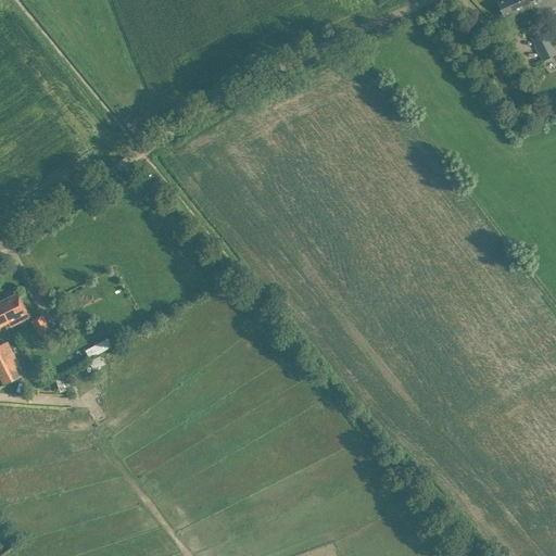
[(518,21),(516,14),(542,2),(541,0),(500,0),(498,1),(508,25),(518,21)]
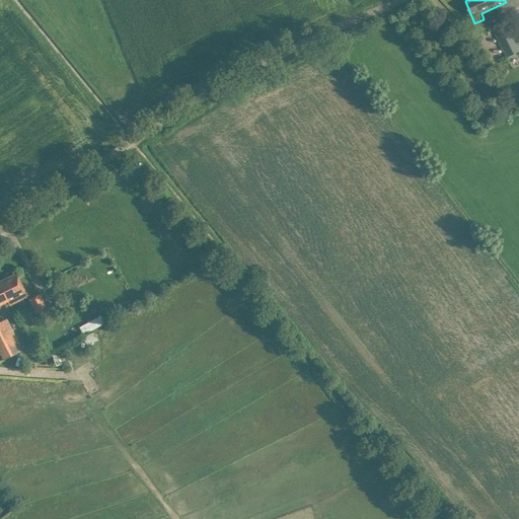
[(518,0),(505,0),(506,2),(509,9),(518,4),(518,0)]
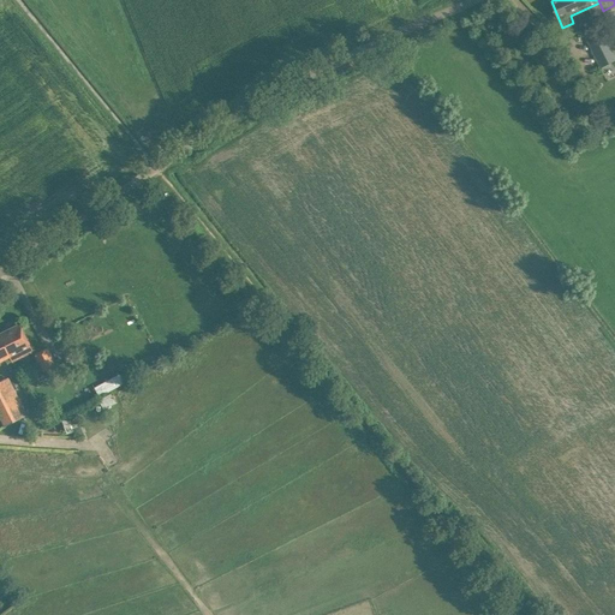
[(584,33),(596,59),(607,79),(614,75),(614,65),(614,63),(614,61),(614,55),(613,51),(599,25),(584,33)]
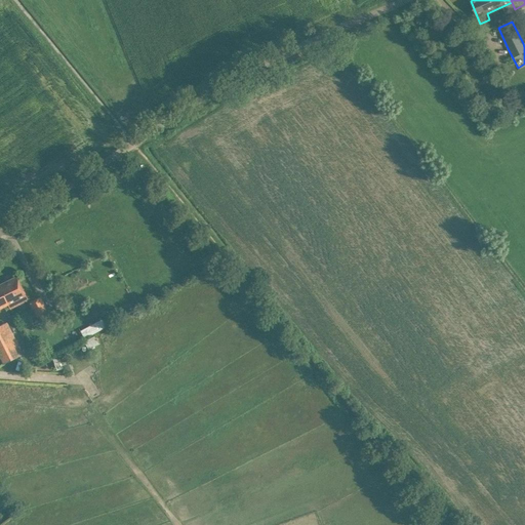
[(16,277),(0,284),(0,289),(7,305),(9,309),(28,299),(16,277)]
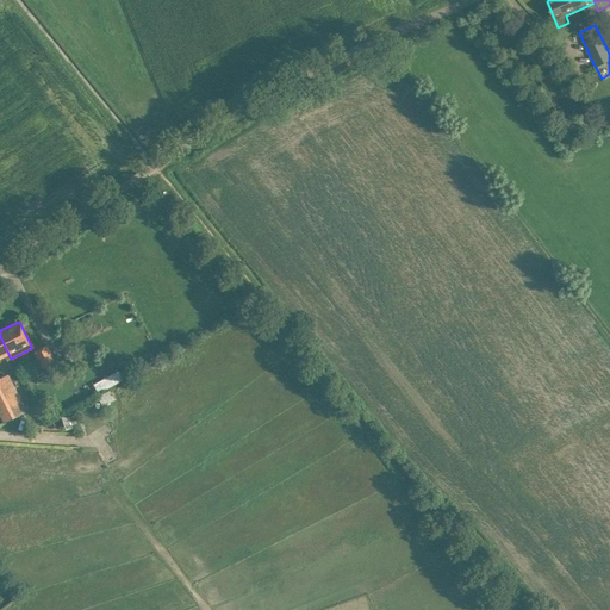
[(35,372),(41,369),(42,371),(39,372),(43,378),(57,371),(53,362),(54,362),(45,346),(32,353),(36,360),(30,362),(35,372)]
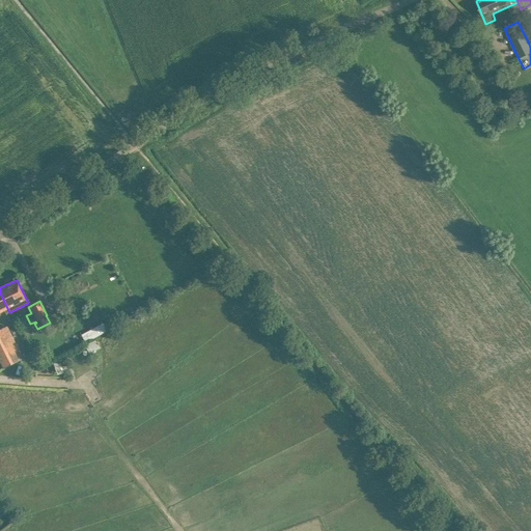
[(58,325),(62,332),(73,327),(70,319),(58,325)]
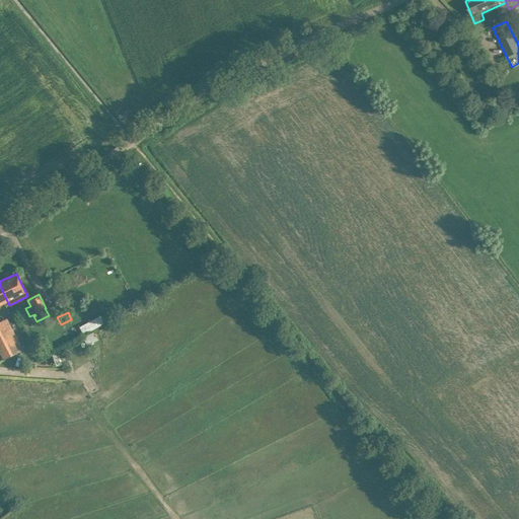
[(79,327),(83,335),(104,323),(100,315),(90,320),(91,320),(79,327)]
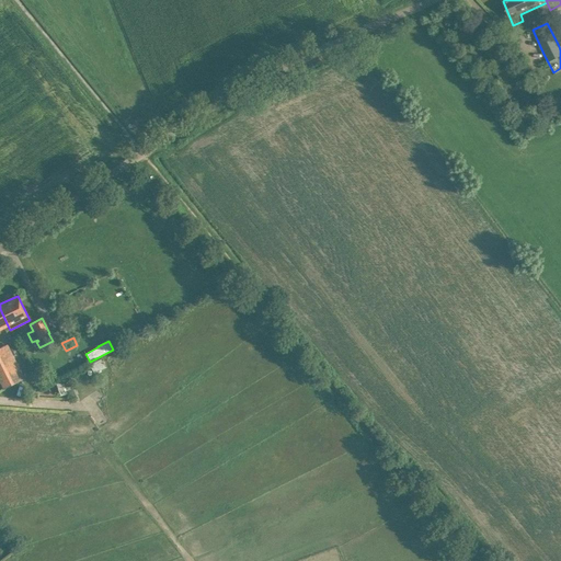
[(24,378),(7,344),(0,347),(0,381),(3,388),(24,378)]
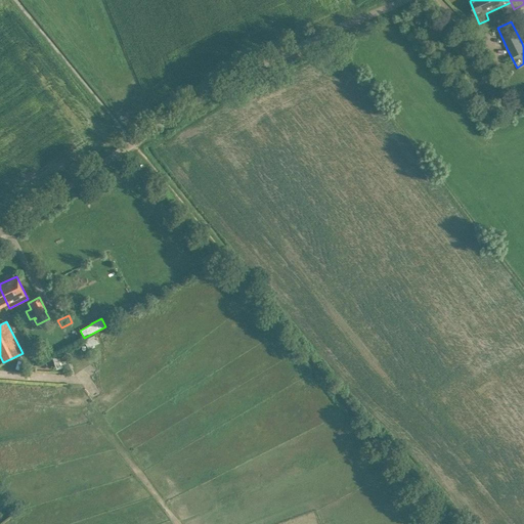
[(85,340),(89,348),(97,344),(93,335),(86,338),(87,339),(85,340)]
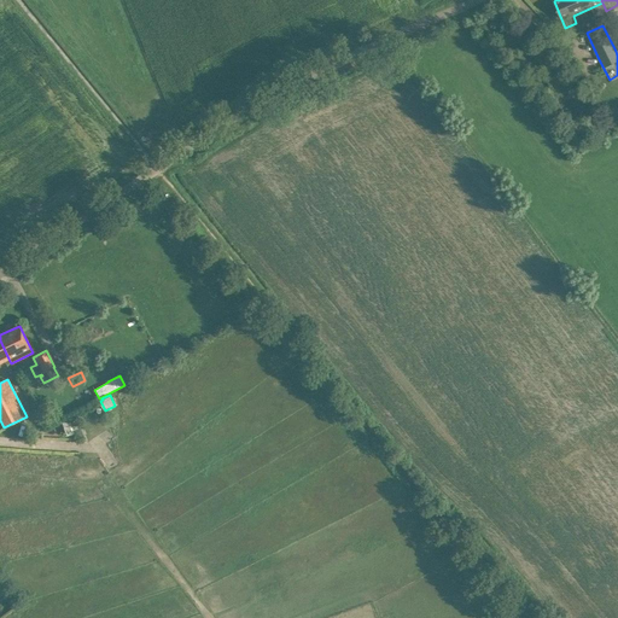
[(68,419),(62,421),(66,436),(73,435),(68,419)]
